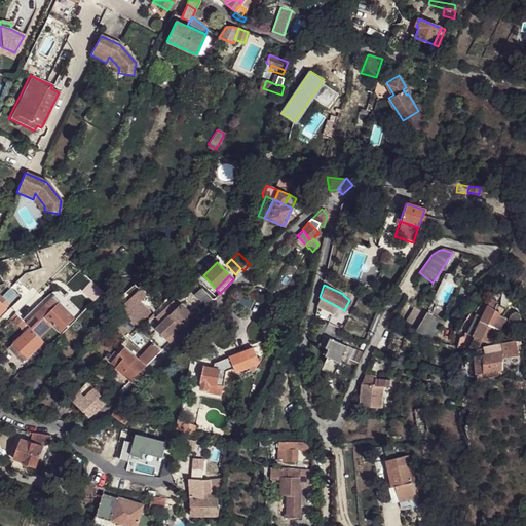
[(102,293),(95,287),(87,294),(89,296),(95,300),(102,293)]
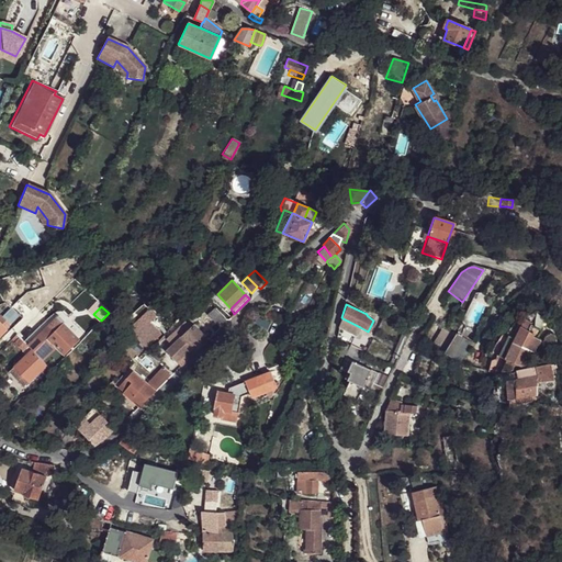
[(147,346),(164,333),(153,318),(158,314),(150,306),(130,324),(147,346)]
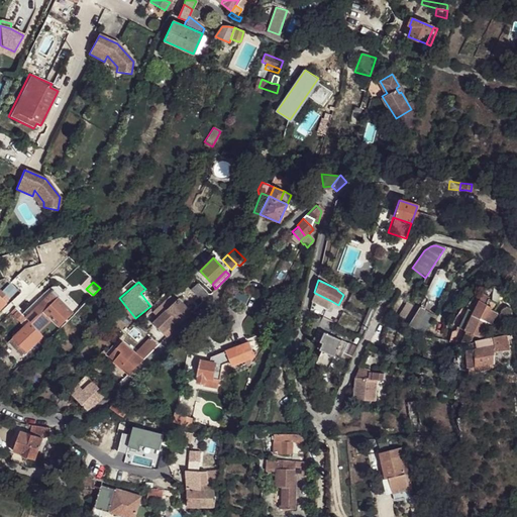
[(0,307),(5,302),(15,291),(8,284),(0,291),(0,290),(0,307)]
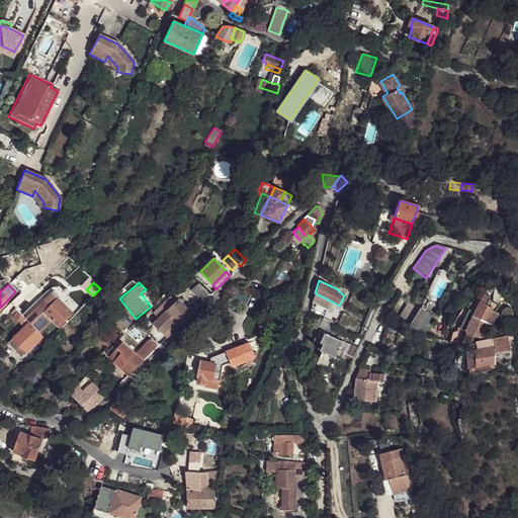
[(190,291),(199,300),(206,293),(197,284),(190,291)]
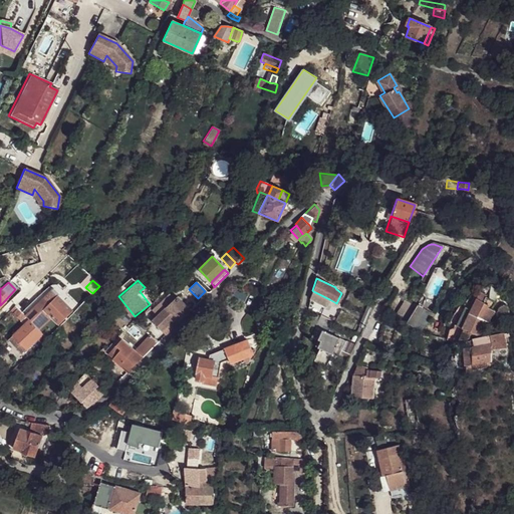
[(16,309),(22,316),(31,307),(37,300),(29,291),(13,306),(16,309)]
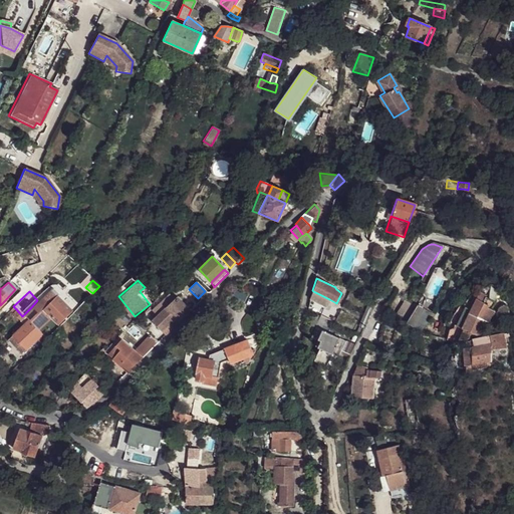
[(329,299),(313,291),(308,300),(324,308),(329,299)]
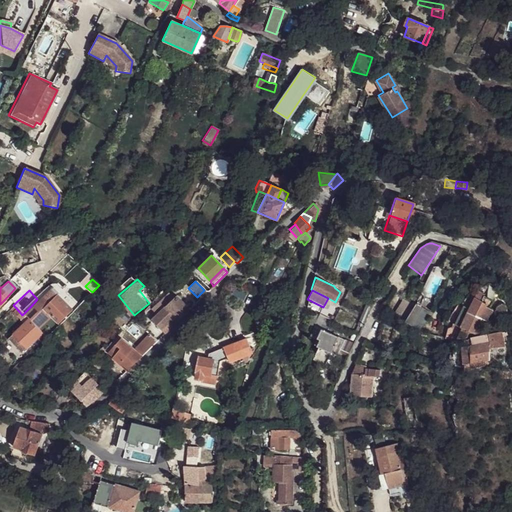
[(70,311),(55,295),(50,299),(44,293),(37,299),(31,306),(45,320),(48,317),(56,324),(70,311)]
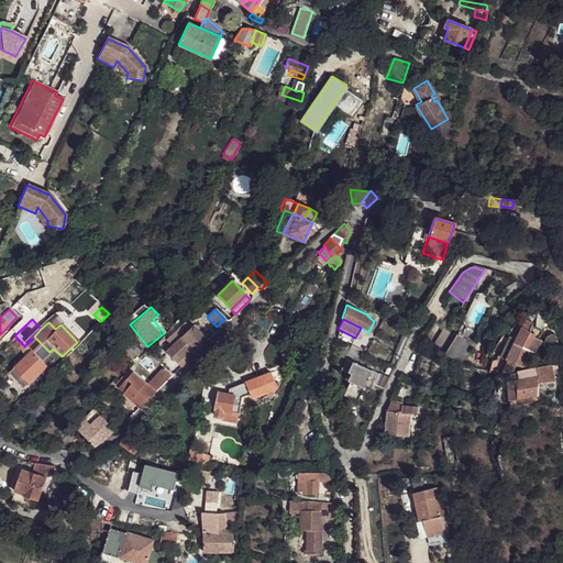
[(191,326),(180,337),(191,348),(196,352),(208,341),(191,326)]
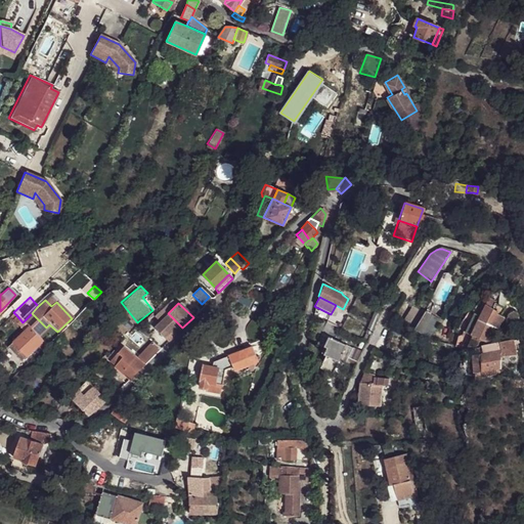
[(479,312),(490,318),(487,325),(490,326),(492,328),(500,318),(504,319),(507,312),(495,305),(492,310),(482,305),(479,312)]
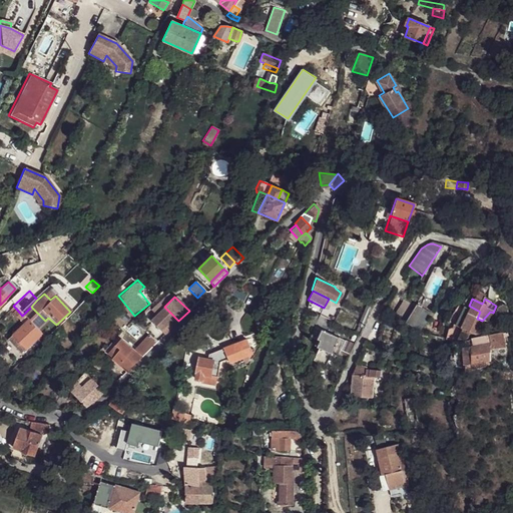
[(415,306),(405,323),(413,327),(416,321),(413,319),(419,308),(415,306)]
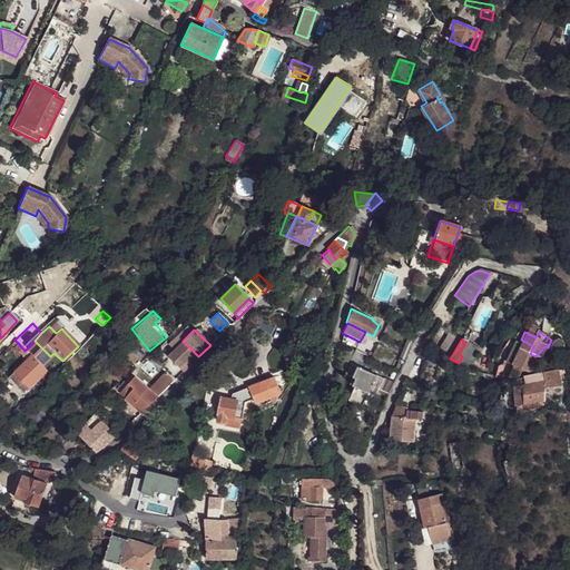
[(517,347),(530,354),(533,346),(521,340),(517,347)]
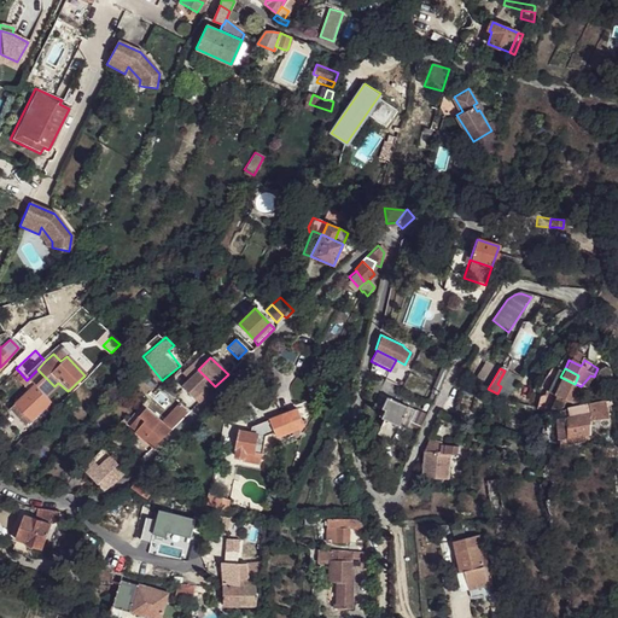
[(180,386),(192,398),(208,384),(210,382),(198,369),(180,386)]
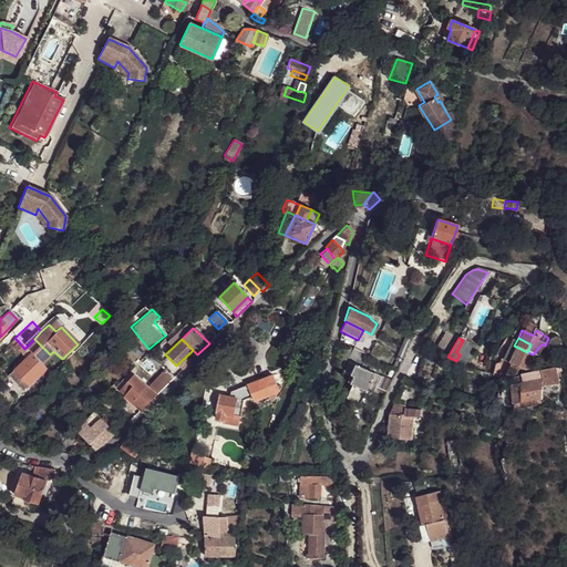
[(456,352),(460,354),(456,361),(465,367),(475,348),(463,340),(456,352)]
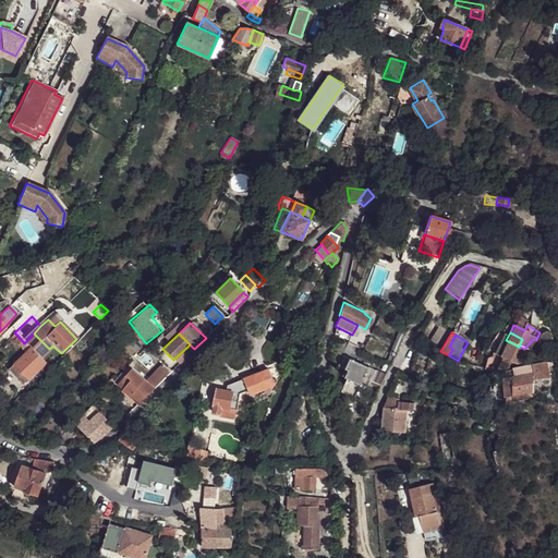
[(22,349),(26,344),(24,343),(17,336),(13,340),(22,349)]
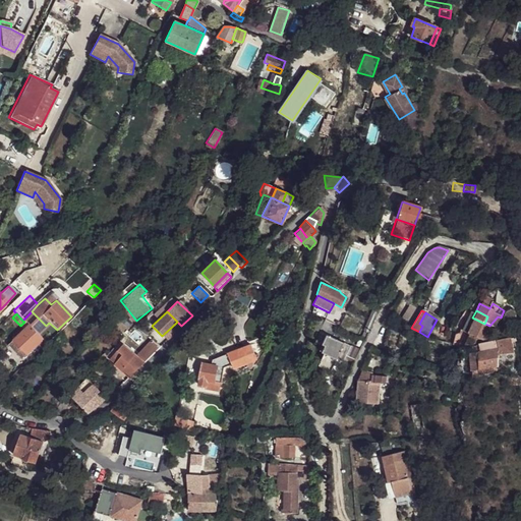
[(479,341),(487,325),(484,324),(472,317),(465,314),(458,331),(465,334),(461,343),(475,339),(479,341)]
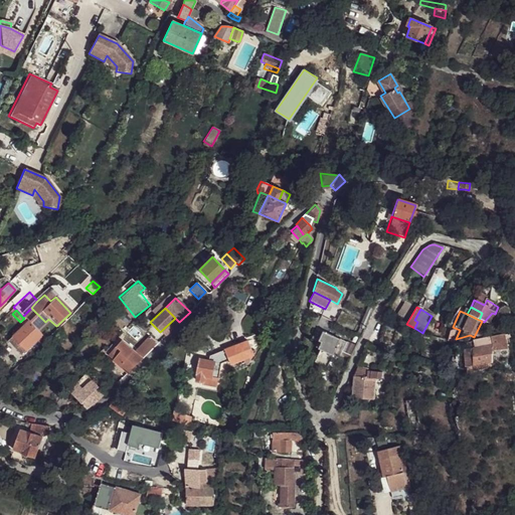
[(321,316),(314,313),(308,322),(315,327),(321,316)]
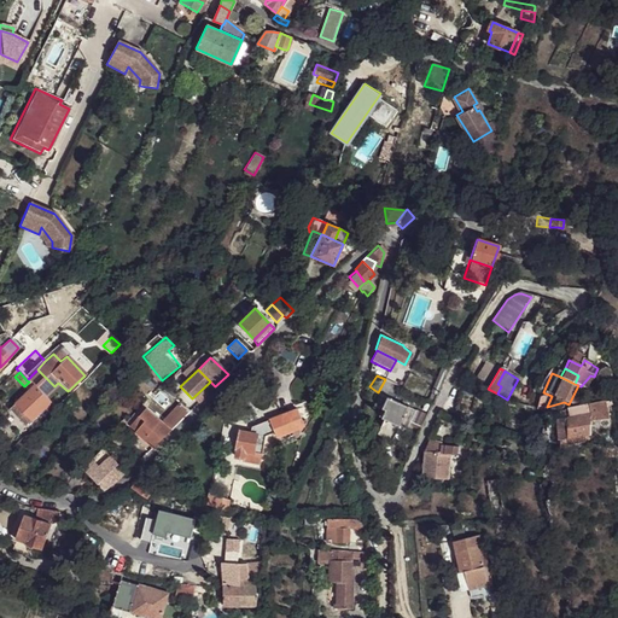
[(435,380),(429,391),(430,392),(435,394),(441,383),(435,380)]
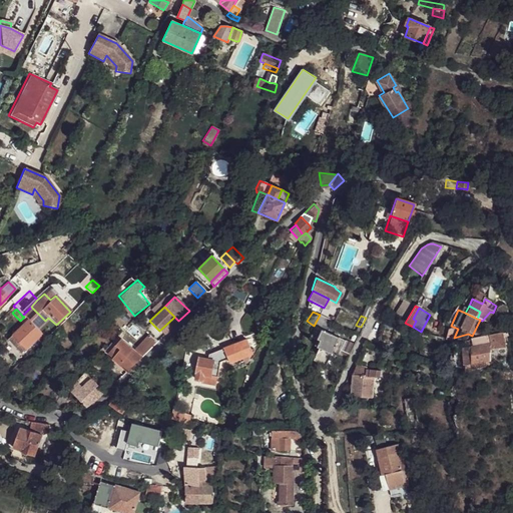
[(328,320),(323,317),(318,327),(323,330),(328,320)]
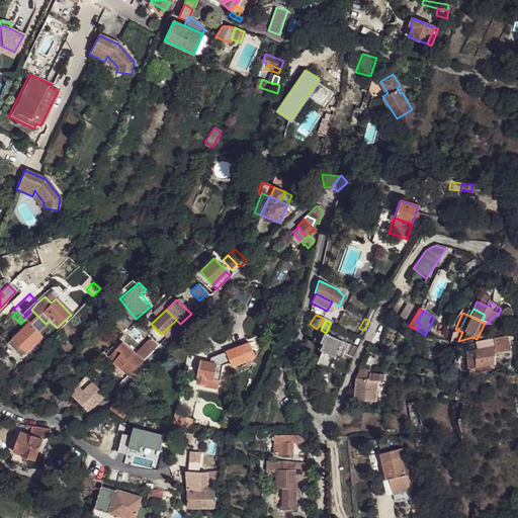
[(166,338),(178,326),(174,322),(161,334),(166,338)]
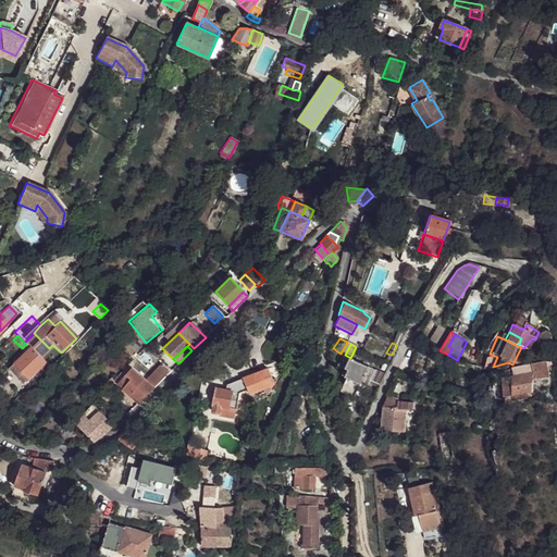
[(22,383),(44,362),(42,362),(29,348),(25,351),(8,369),(22,383)]
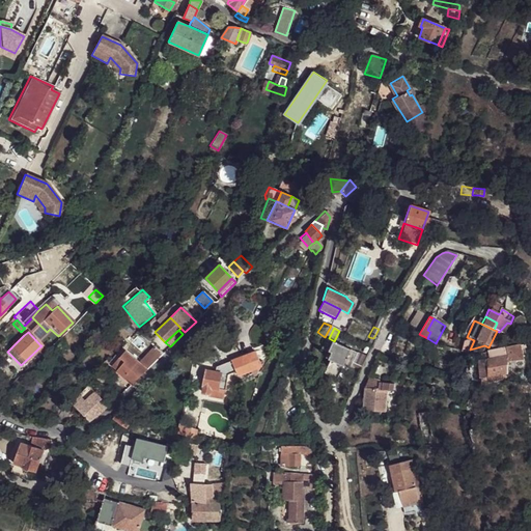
[(329,338),(325,337),(318,350),(328,354),(334,341),(329,338)]
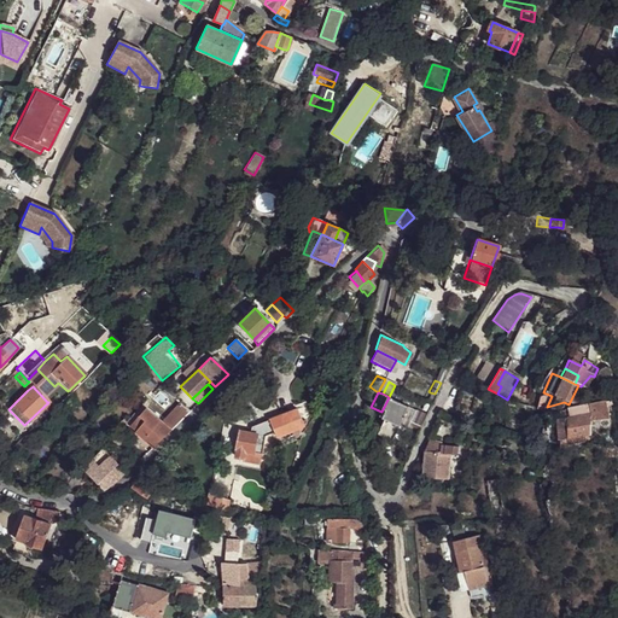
[(445,410),(458,414),(459,397),(452,396),(445,410)]
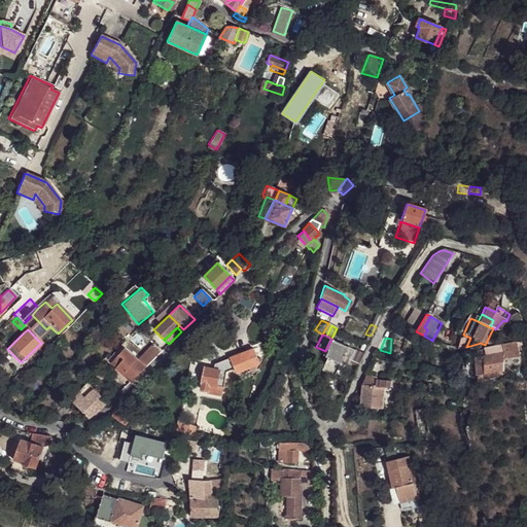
[(325,351),(323,355),(329,358),(323,370),(342,378),(348,365),(355,369),(362,353),(331,339),(325,351)]
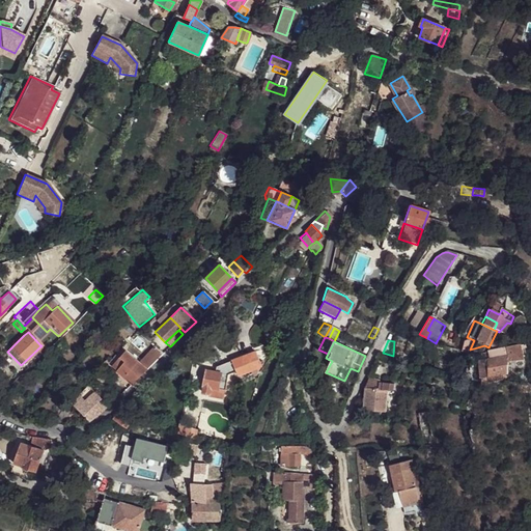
[(145,370),(162,354),(151,343),(136,360),(145,370)]
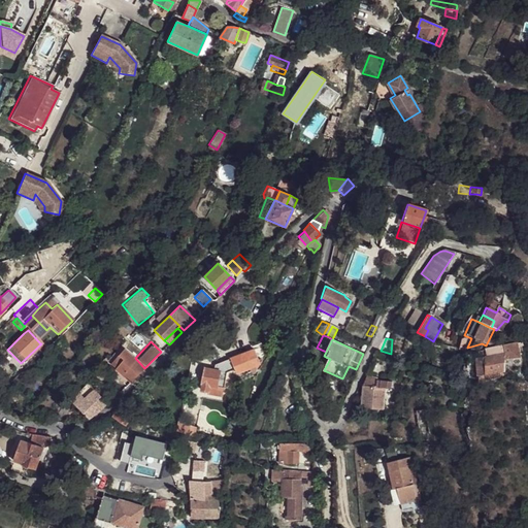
[(502,361),(520,361),(517,350),(516,343),(483,349),(484,357),(471,358),(473,372),(484,371),(485,380),(496,378),(496,373),(502,372),(502,361)]
